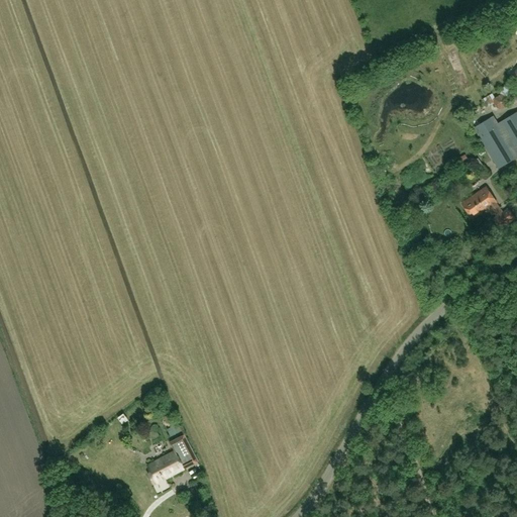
[(516,64),(513,63),(508,76),(516,79),(516,64)]
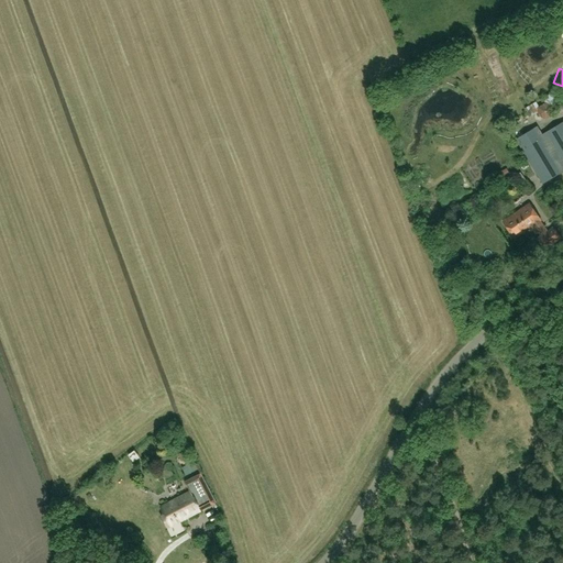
[(562,122),(542,134),(538,127),(517,139),(543,183),(562,170),(562,169),(562,122)]
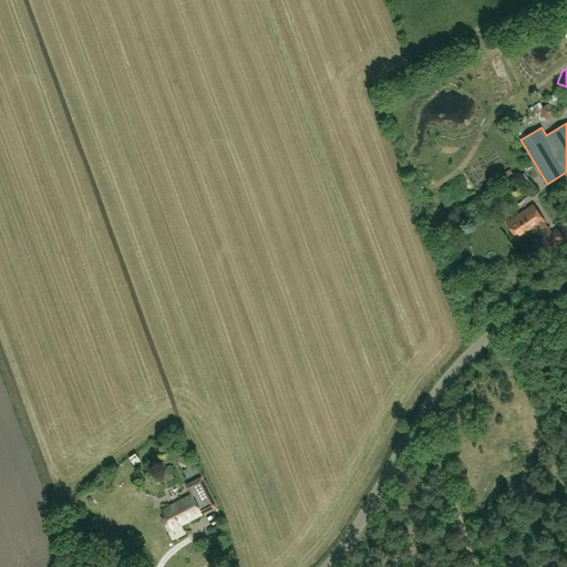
[(534,204),(506,223),(518,239),(537,226),(545,237),(540,240),(549,251),(565,239),(557,228),(552,233),(544,222),(545,220),(534,204)]
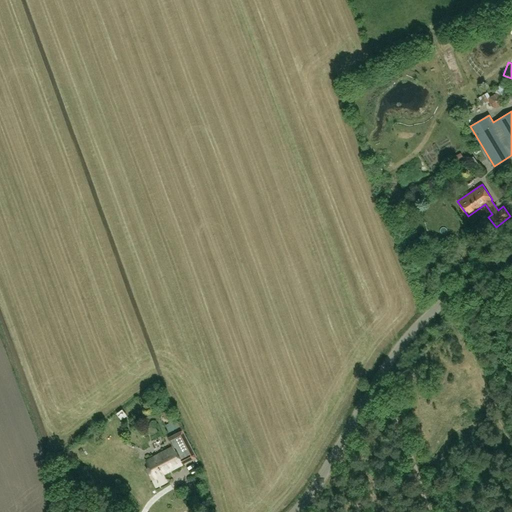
[(169,432),(180,427),(176,418),(168,422),(169,423),(166,425),(169,432)]
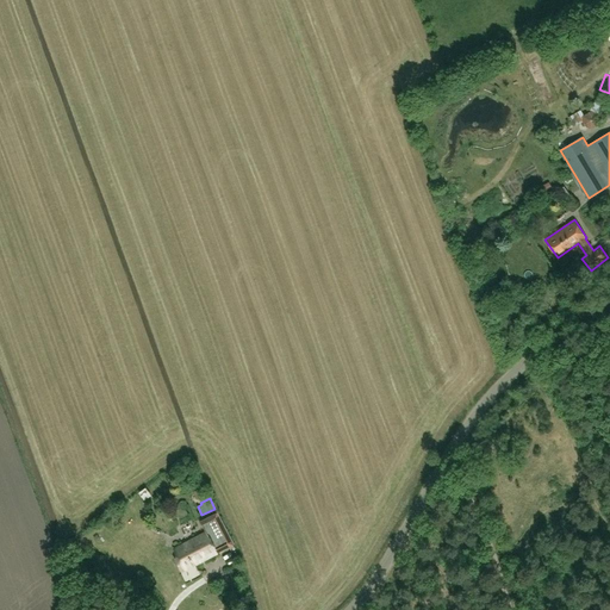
[(206,531),(174,549),(178,555),(175,558),(179,565),(182,565),(186,570),(234,545),(217,512),(200,521),(206,531)]
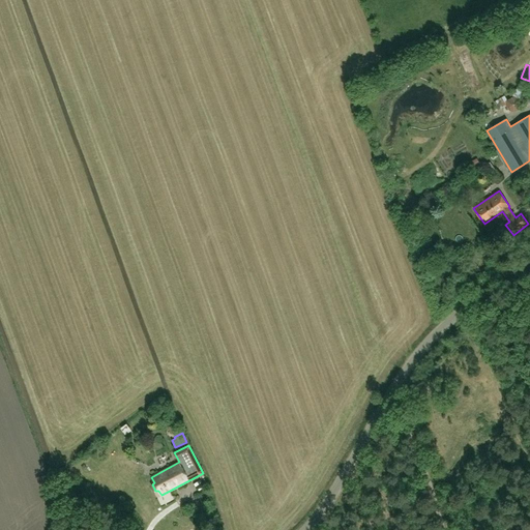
All buildings are outlined.
